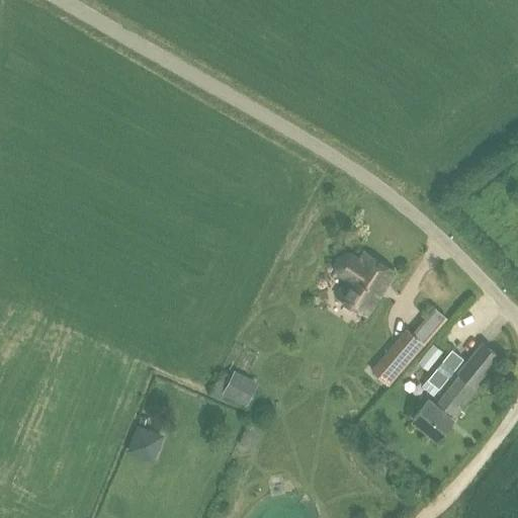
[(335,295),(365,316),(395,270),(364,250),(359,258),(351,253),(345,252),(339,255),(336,260),(336,266),(339,272),(346,277),(335,295)]
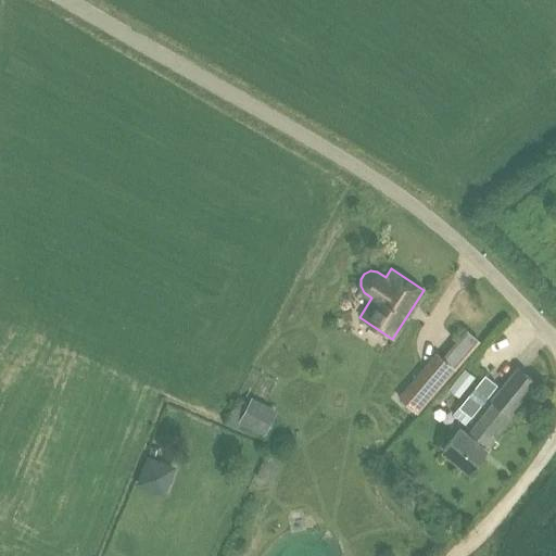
[(397,397),(416,414),(427,402),(456,368),(481,340),(466,328),(442,356),(437,352),(397,397)]
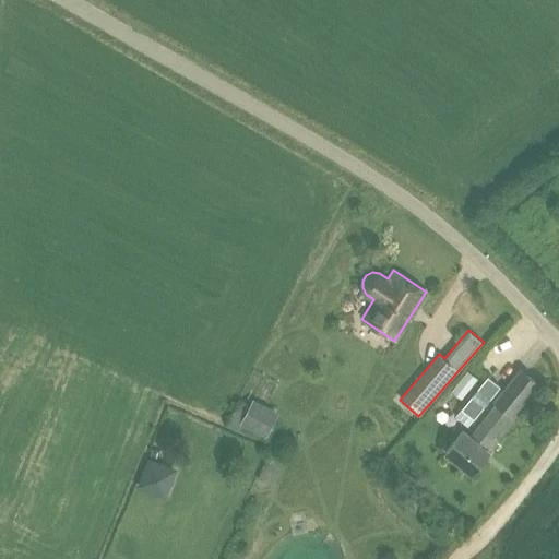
[(445,452),(471,474),(515,419),(510,414),(536,382),(522,371),(468,437),(462,431),(445,452)]
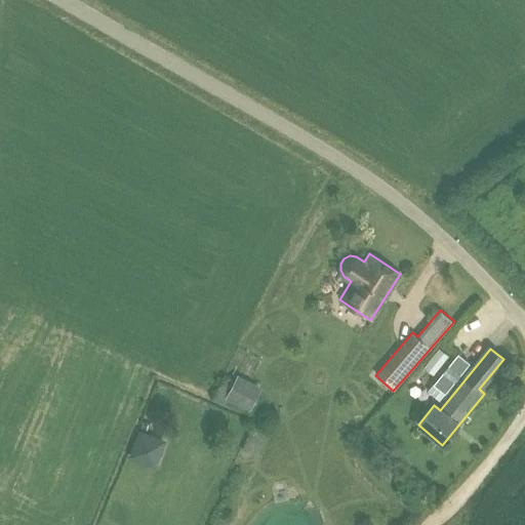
[(428,391),(439,401),(470,363),(457,353),(428,391)]
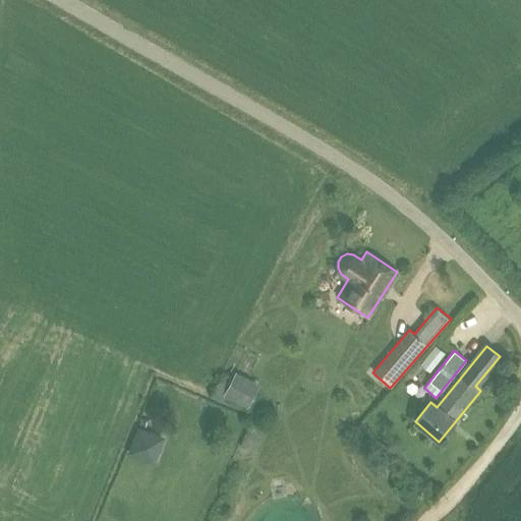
[(224,395),(248,407),(261,384),(235,371),(224,395)]
